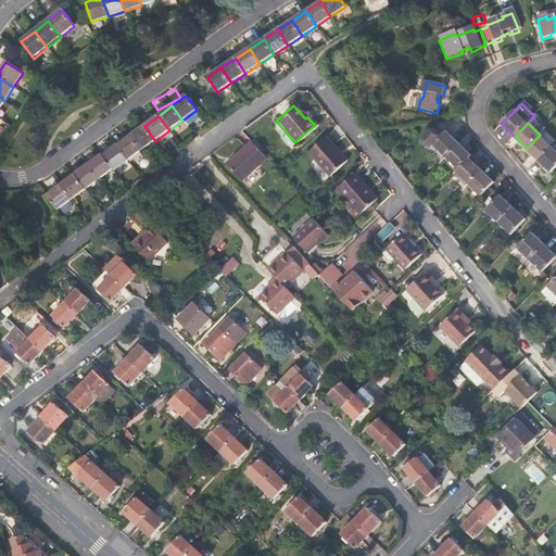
[(131,137),(142,151),(155,141),(144,126),(131,137)]
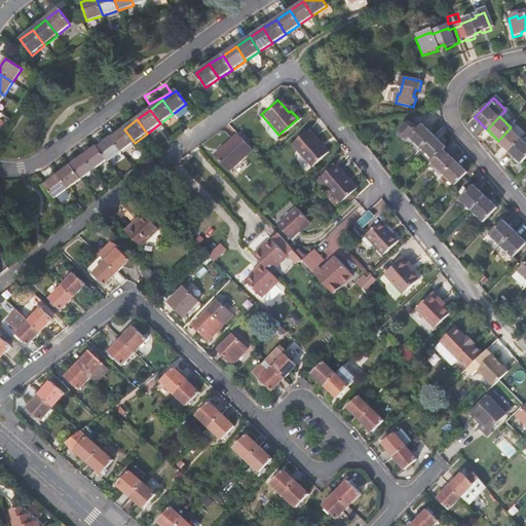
[(422,150),(435,138),(423,126),(419,130),(413,125),(410,125),(400,136),(408,143),(411,139),(422,150)]
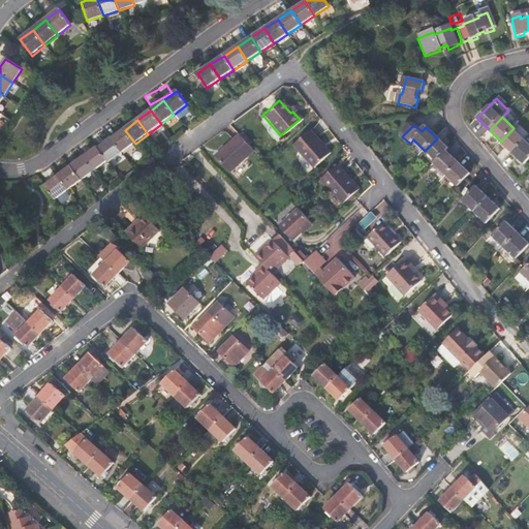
[(524,141),(512,129),(501,142),(500,143),(511,154),(524,141)]
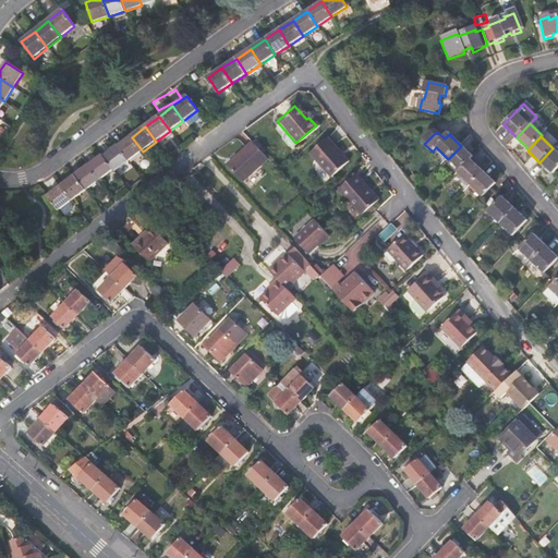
[(143,152),(132,137),(118,148),(129,162),(143,152)]
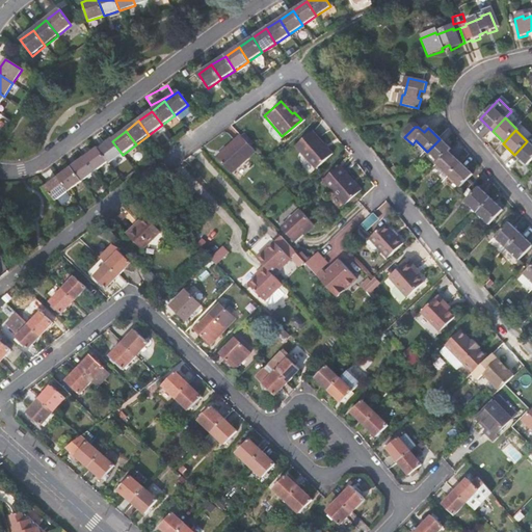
[(245,131),(242,134),(251,144),(255,141),(245,131)]
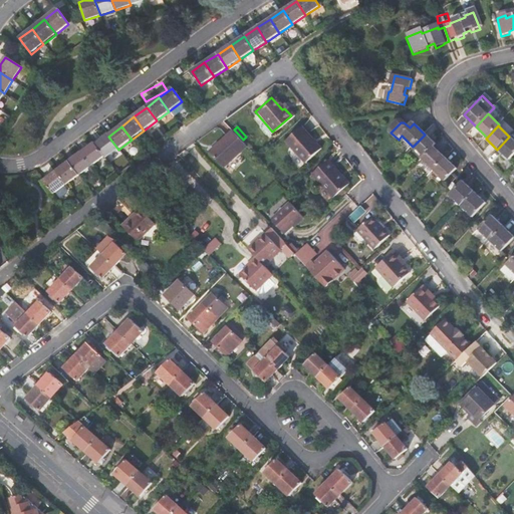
[(302,163),(318,149),(299,126),(282,141),(302,163)]
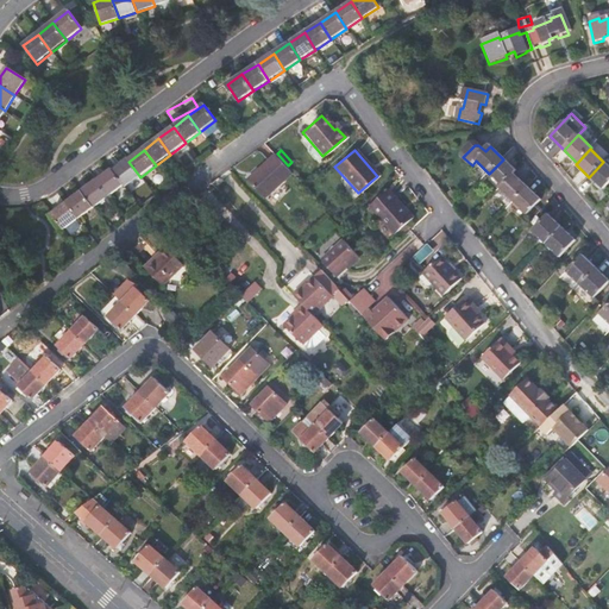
[(265,196),(293,171),(288,165),(277,154),(276,152),(248,177),(265,196)]
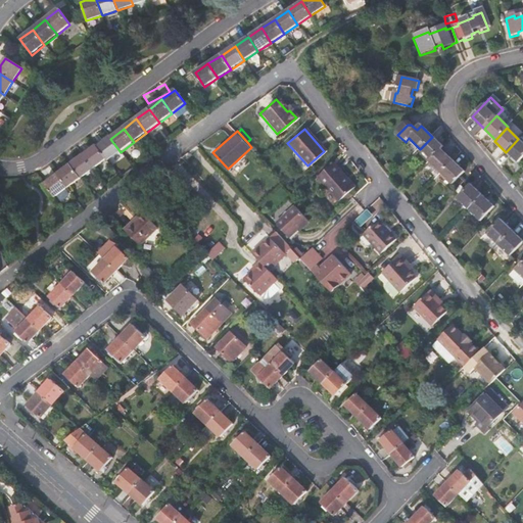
[(420,149),(432,160),(441,150),(443,148),(432,137),(420,149)]
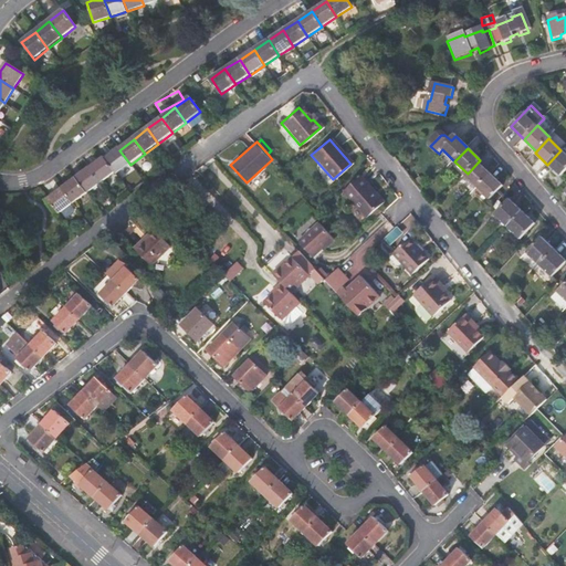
[(116,174),(117,175),(130,165),(119,150),(106,160),(116,174)]
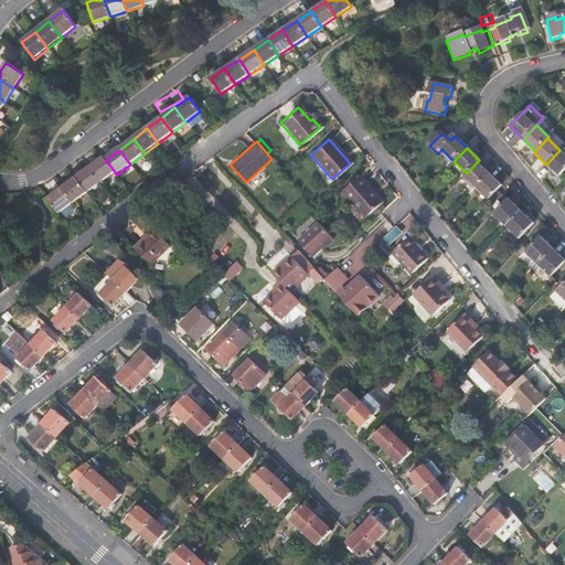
[(564,168),(564,155),(560,150),(546,164),(558,176),(564,168)]
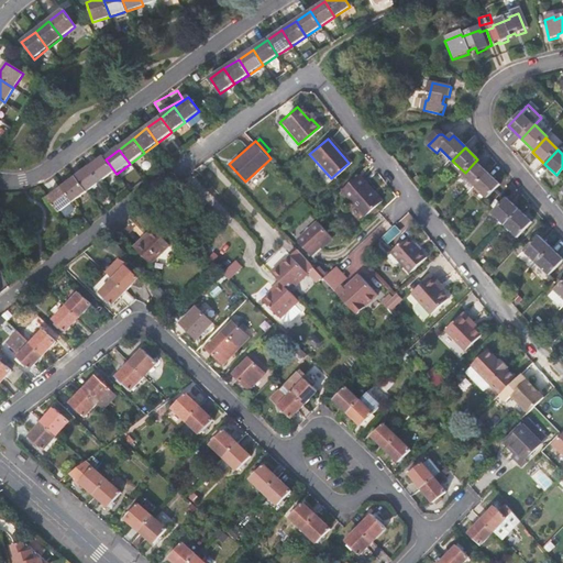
[(106,159),(105,158),(90,168),(101,183),(116,173),(106,159)]
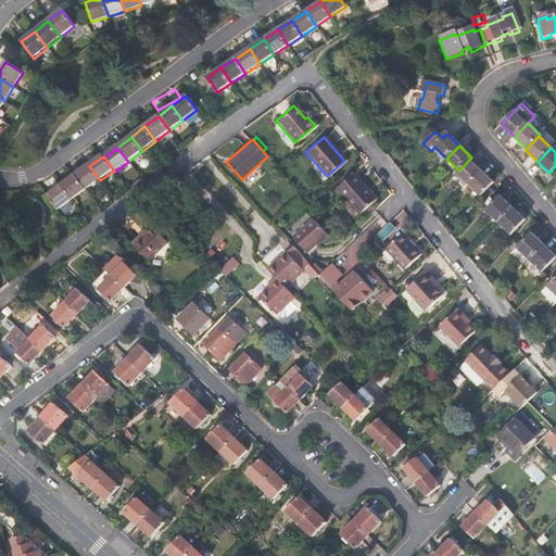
[(481,172),(469,160),(459,171),(456,174),(469,186),(481,172)]
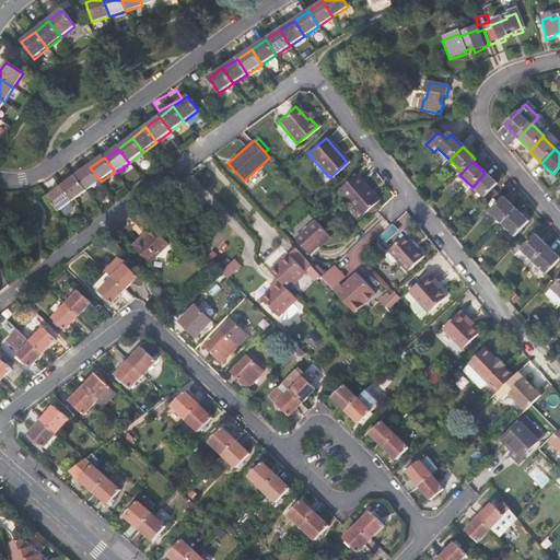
[(101,182),(90,167),(77,178),(88,193),(101,182)]
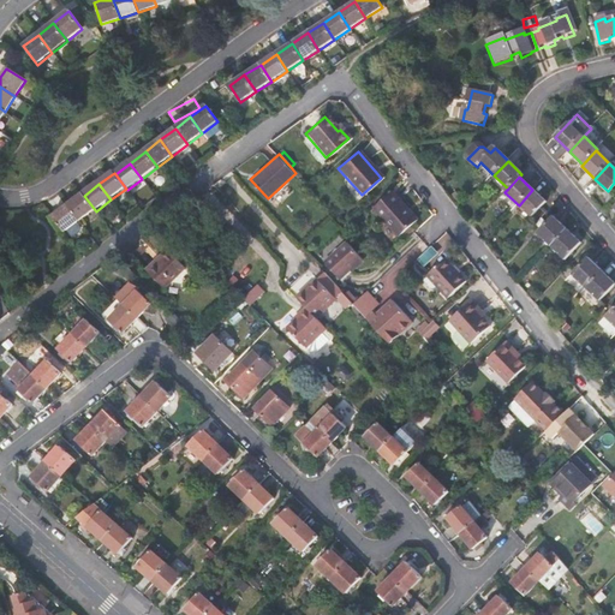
[(547,204),(532,190),(519,206),(532,218),(547,204)]
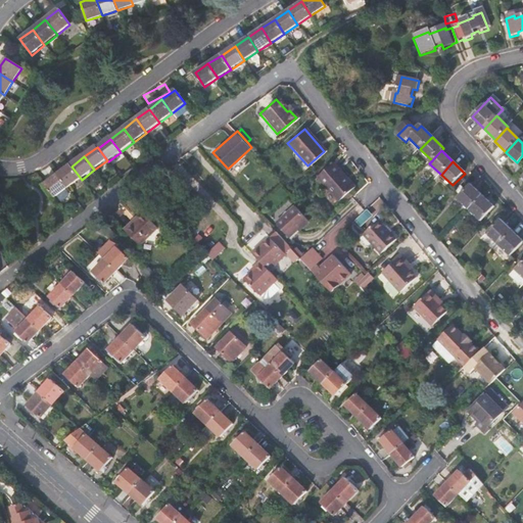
[(337,201),(352,187),(331,162),(315,177),(337,201)]
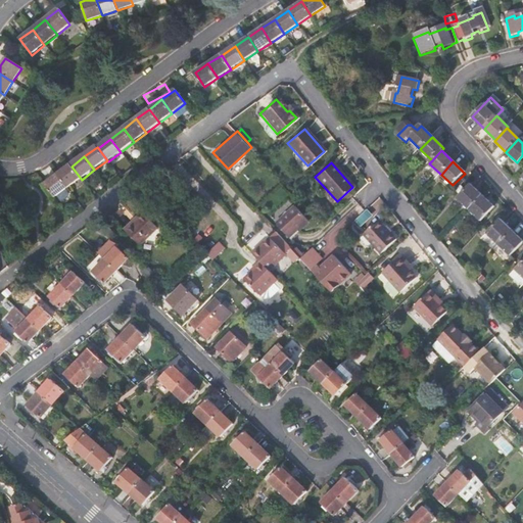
[(82,180),(72,167),(58,176),(68,190),(82,180)]
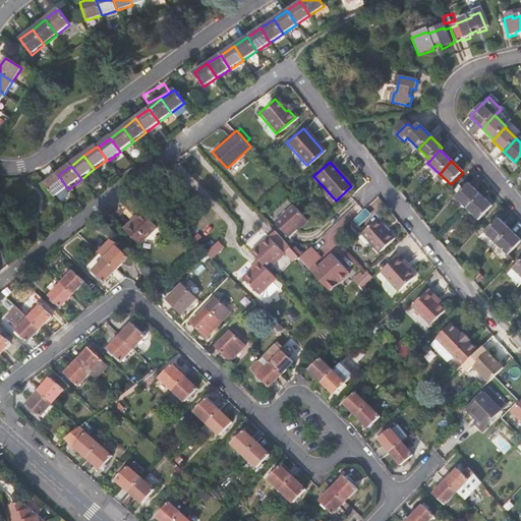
[(45,185),(55,198),(68,189),(58,175),(45,185)]
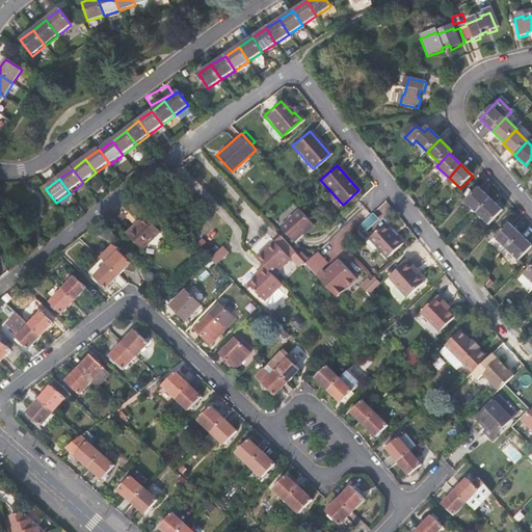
[(463,203),(476,214),(489,201),(478,188),(463,203)]
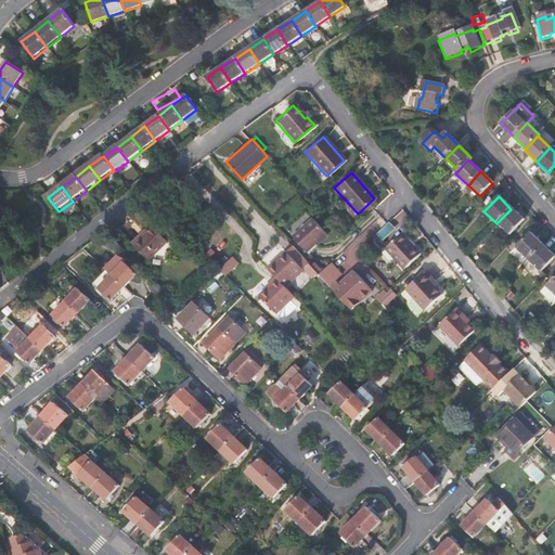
[(523,220),(511,209),(497,223),(508,235),(523,220)]
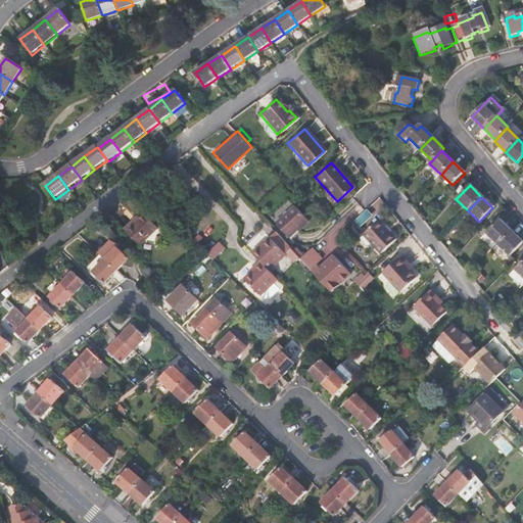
[(276,221),(289,235),(307,218),(294,203),(276,221)]
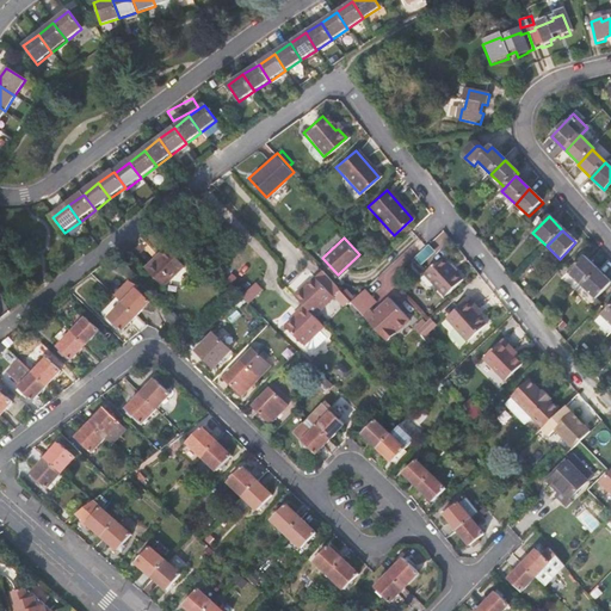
[(143,266),(160,285),(183,265),(167,250),(155,259),(153,257),(143,266)]
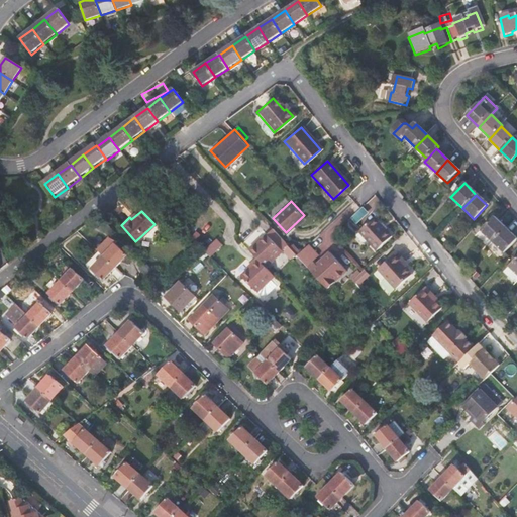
[(390,235),(386,230),(373,216),(365,224),(357,230),(371,244),(376,249),(390,235)]
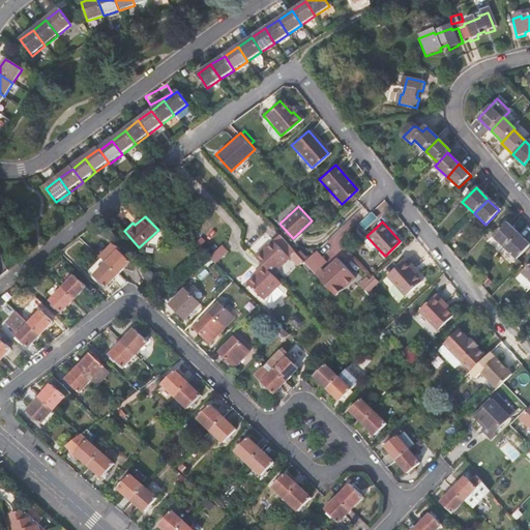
[(498,256),(504,249),(518,235),(505,224),(486,244),(498,256)]
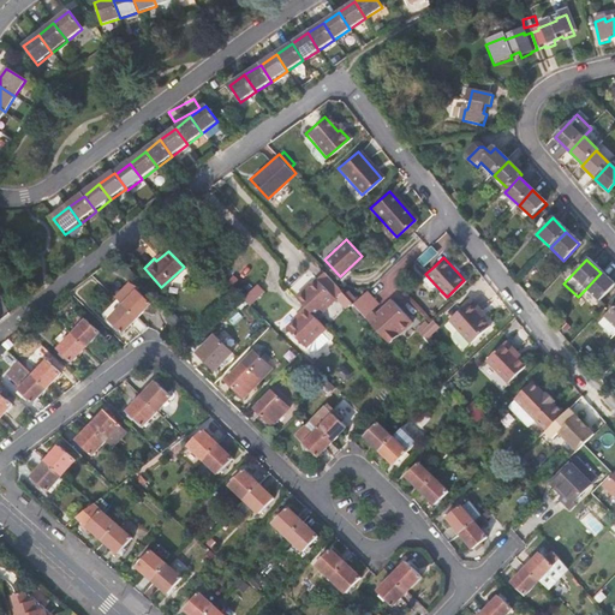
[(614,286),(601,273),(585,290),(598,303),(614,286)]
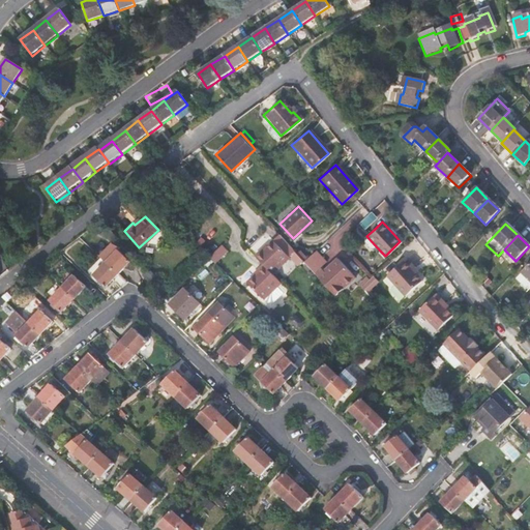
[(260,251),(255,256),(263,265),(271,272),(288,256),(272,240),(261,252),(260,251)]
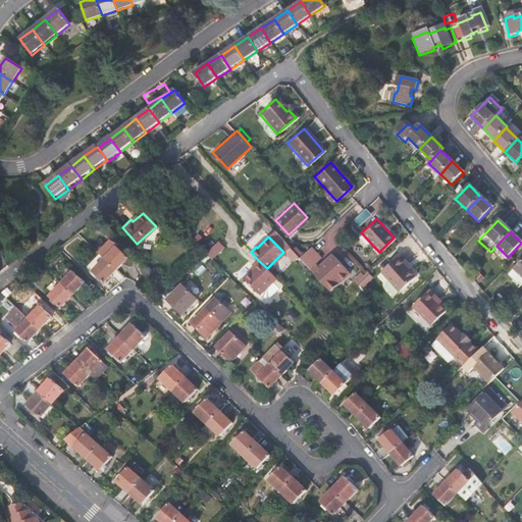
[(126,255),(116,245),(110,240),(98,252),(104,257),(114,267),(126,255)]
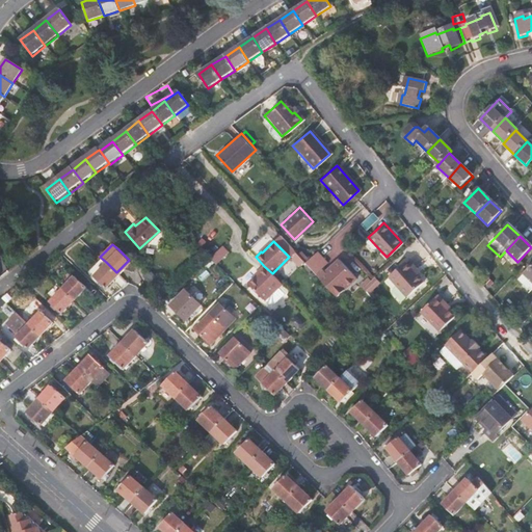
[(228,250),(222,245),(210,257),(215,262),(228,250)]
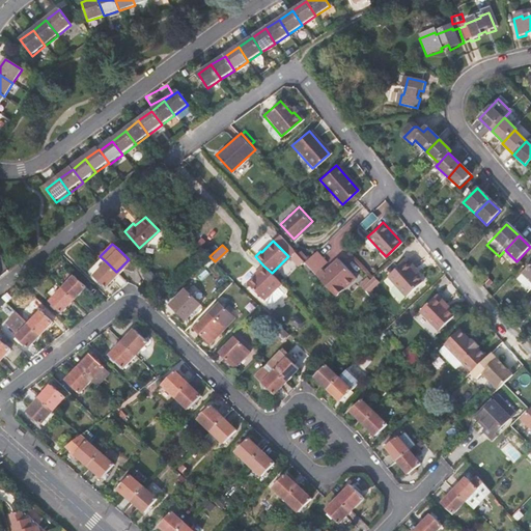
[(299,249),(297,251),(304,259),(307,257),(299,249)]
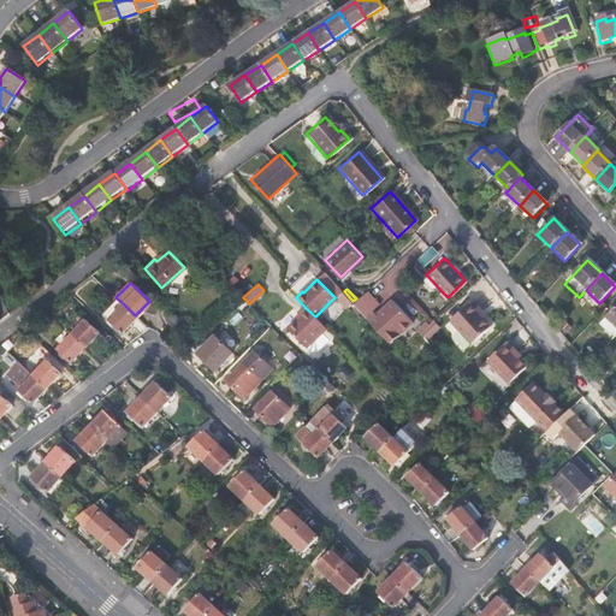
[(377,303),(365,290),(356,298),(353,301),(366,315),(390,342),(413,320),(394,298),(377,313),(372,308),(377,303)]
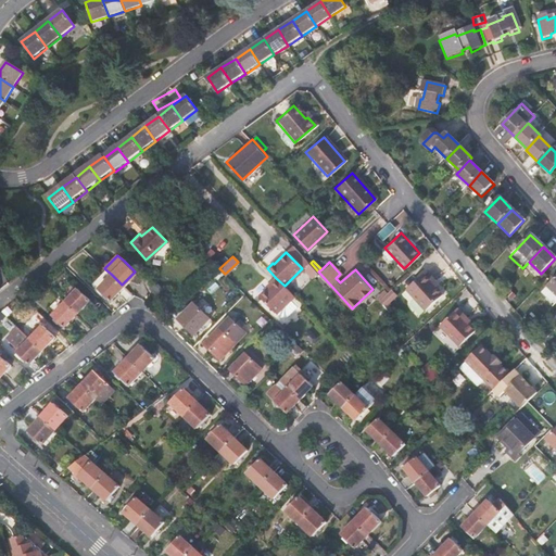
[(434,278),(426,269),(406,288),(426,308),(442,292),(431,281),(434,278)]
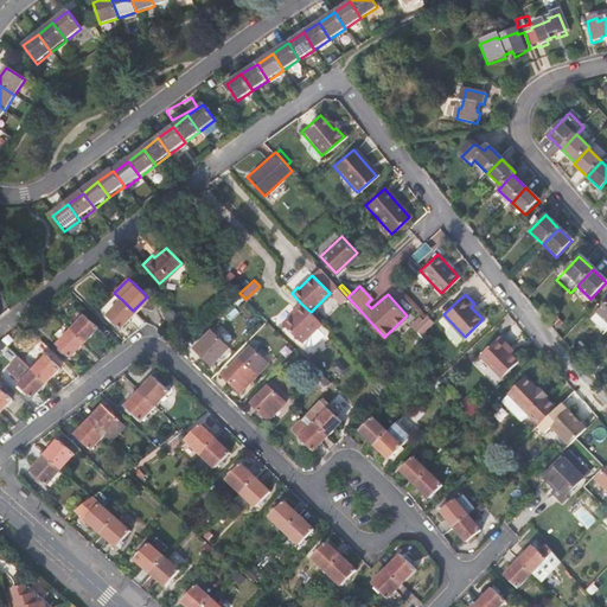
[(119,326),(133,311),(121,299),(107,314),(119,326)]
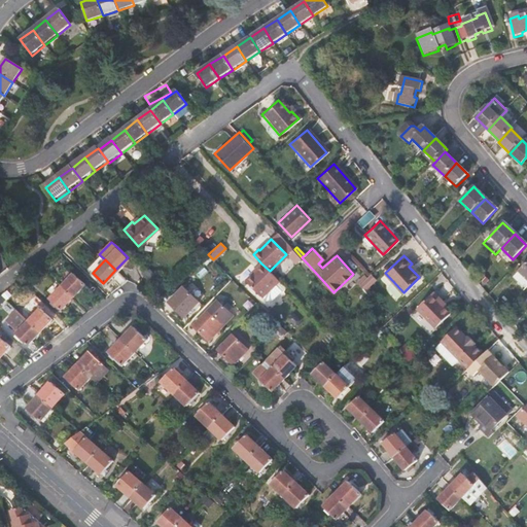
[(259,296),(278,280),(270,271),(261,264),(254,269),(256,271),(244,281),(259,296)]
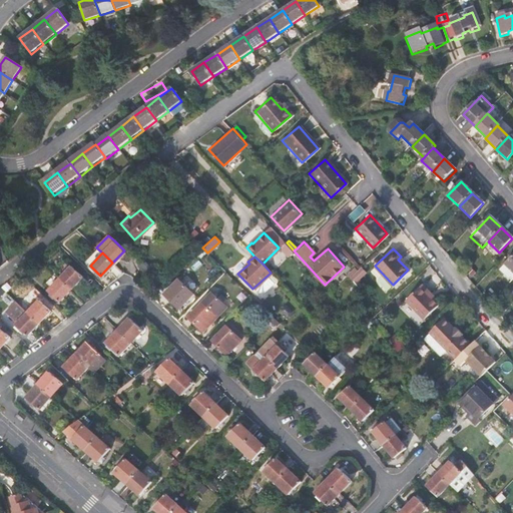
[(512,257),(504,267),(512,275),(512,257)]
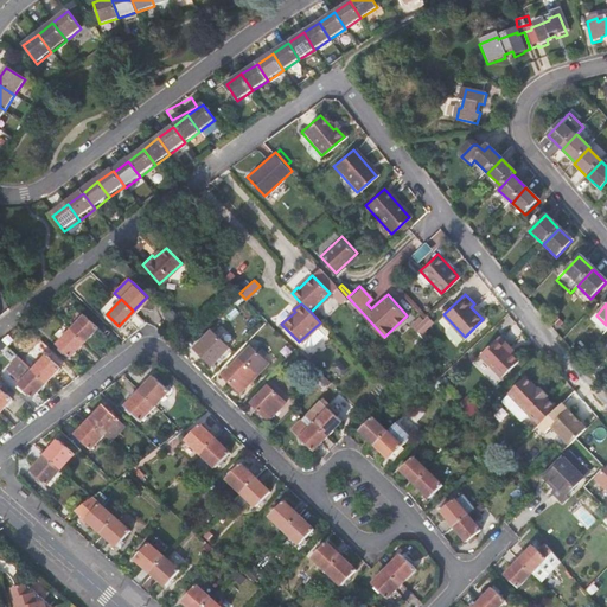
[(84,315),(71,328),(83,340),(96,326),(84,315)]
